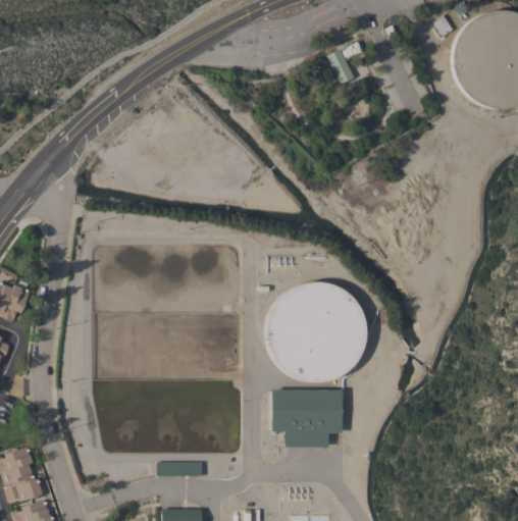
[(445,16),(454,30),(442,38),(432,24),(445,16)]
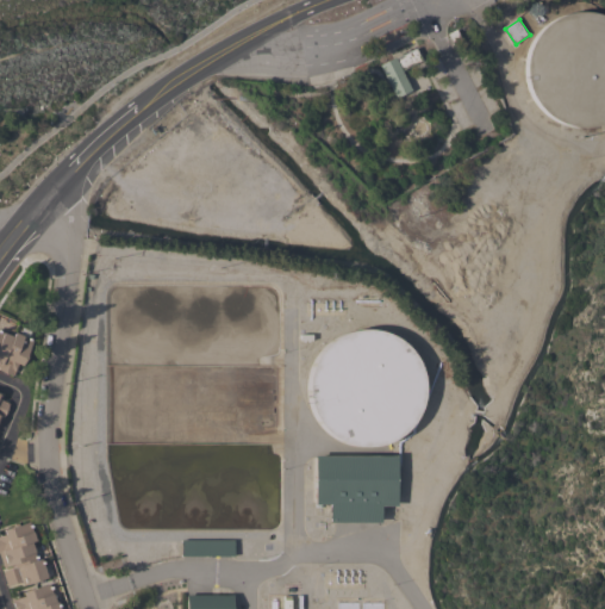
[(381,66),(398,57),(399,60),(418,49),(424,61),(405,72),(415,92),(399,99),(381,66)]
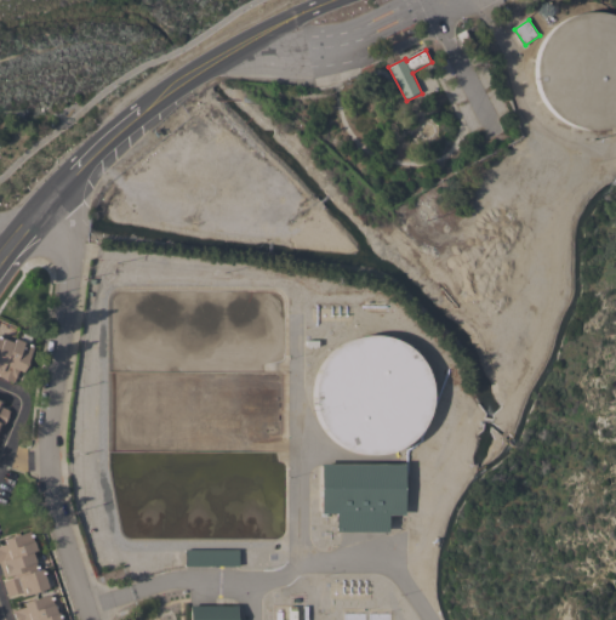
[(0,335),(16,343),(18,340),(36,347),(29,363),(30,364),(28,369),(28,368),(26,373),(22,371),(16,384),(1,377),(3,375),(0,374),(0,335)]
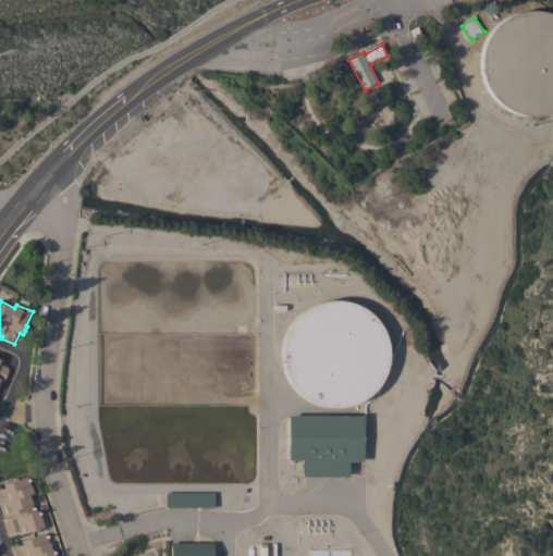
[(386,342),(379,321),(368,321),(368,317),(363,303),(326,303),(285,318),(285,368),(299,405),(352,406),(378,396),(386,396),(386,342)]
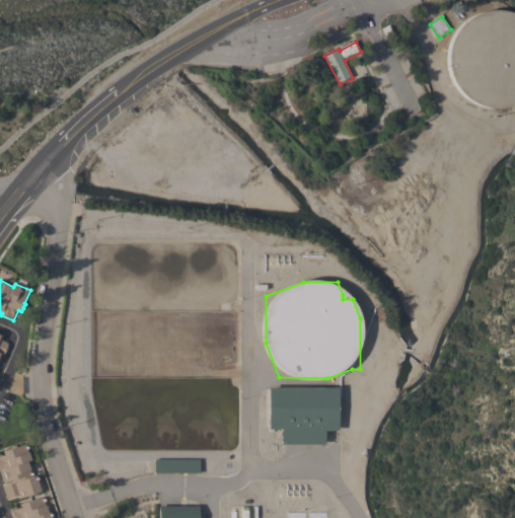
[(0,335),(2,337),(1,340),(10,344),(5,356),(4,356),(0,365),(0,335)]
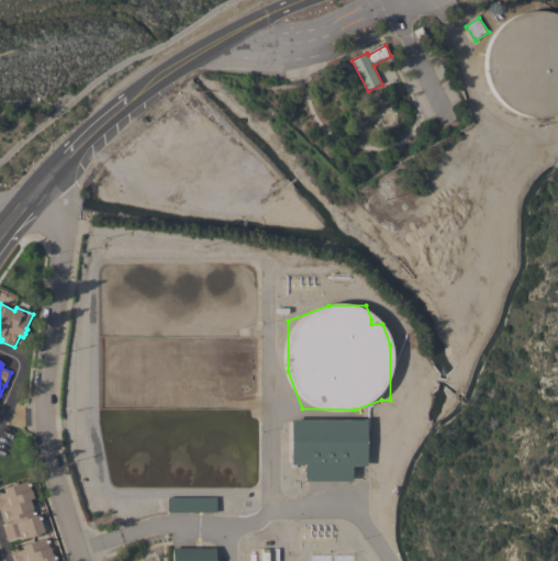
[(368,419),(368,466),(354,466),(354,481),(307,481),(307,464),(292,464),(292,419),(368,419)]
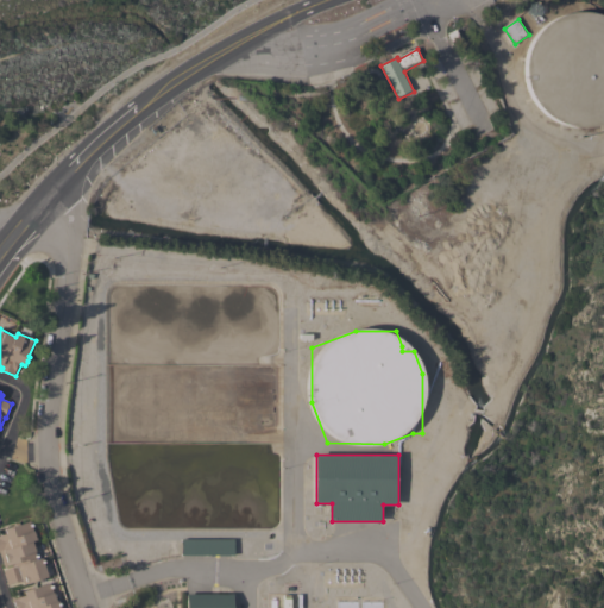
[(26,585),(25,581),(11,585),(6,571),(18,568),(17,564),(7,568),(2,552),(0,553),(0,537),(8,534),(6,531),(11,530),(11,528),(17,526),(17,527),(33,521),(39,538),(38,539),(38,540),(35,541),(41,559),(44,558),(50,577),(26,585)]
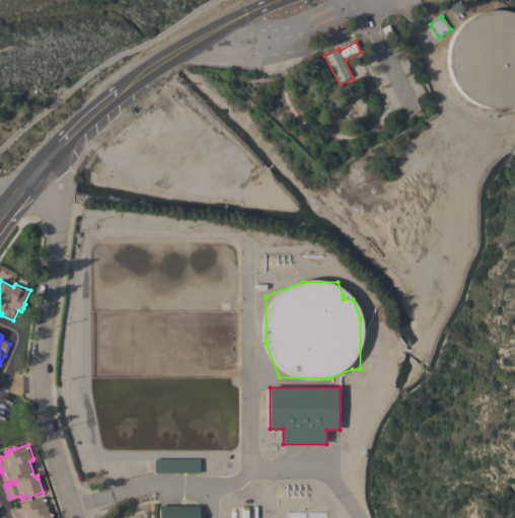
[(156,473),(200,473),(199,459),(156,460),(156,473)]
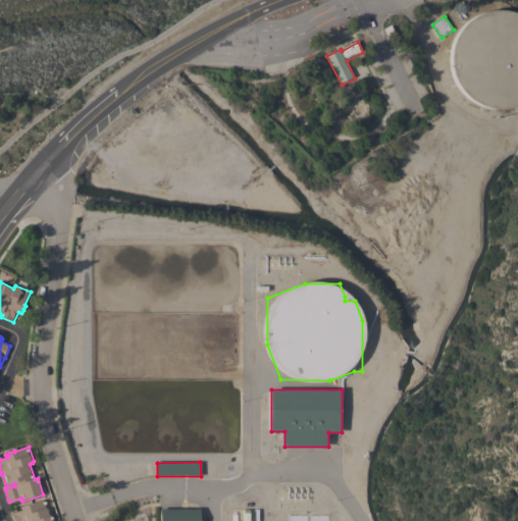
[(15,520),(13,514),(23,511),(22,508),(27,506),(27,505),(31,504),(32,504),(45,500),(50,516),(52,515),(54,520),(15,520)]
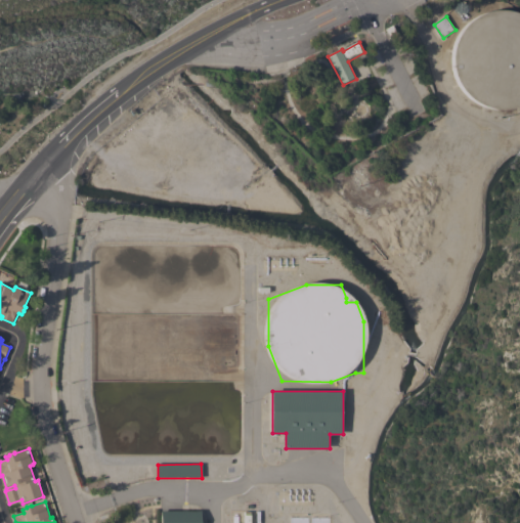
[(163,522),(163,512),(203,512),(203,522),(163,522)]
